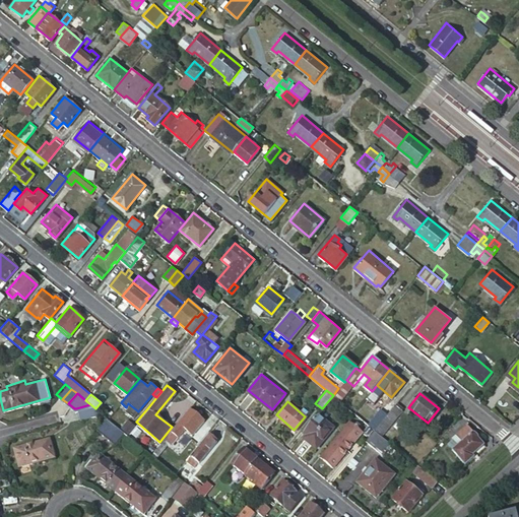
[(375,428),(374,429),(381,435),(402,408),(395,402),(388,411),(375,428)]
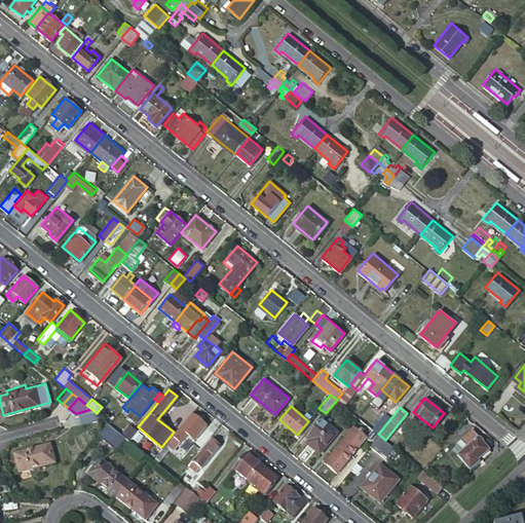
[(127,412),(125,414),(136,422),(140,416),(129,408),(127,412)]
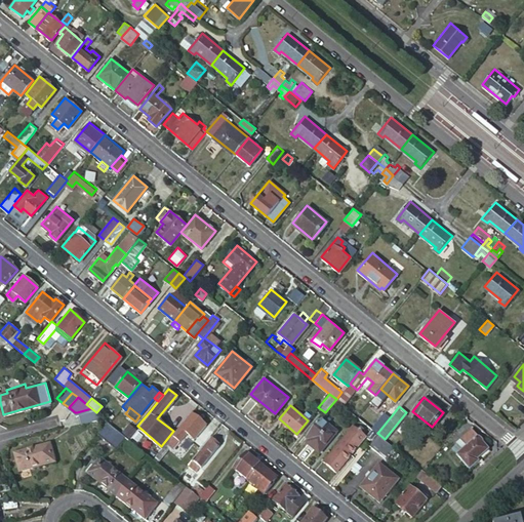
[(99,414),(96,412),(91,408),(77,412),(79,420),(99,414)]
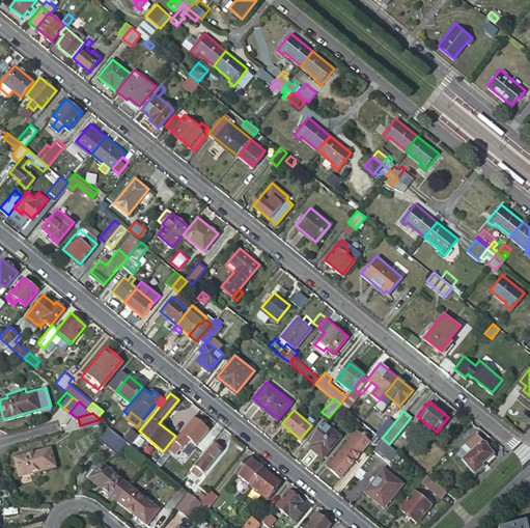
[(363,420),(378,433),(383,426),(368,414),(363,420)]
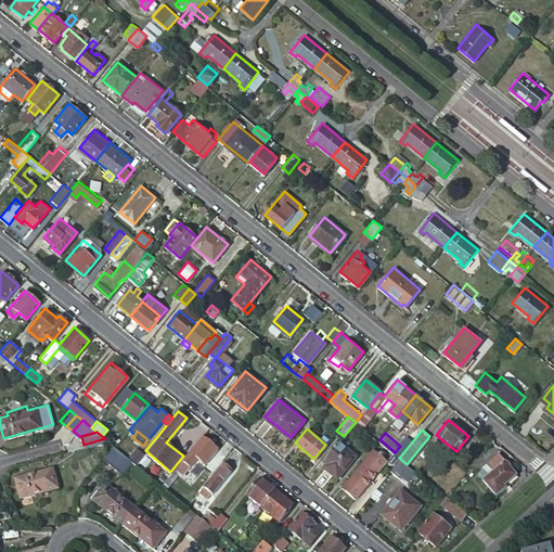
[(217,448),(201,434),(183,456),(170,472),(160,484),(165,487),(177,473),(179,474),(181,471),(183,472),(196,457),(204,463),(217,448)]
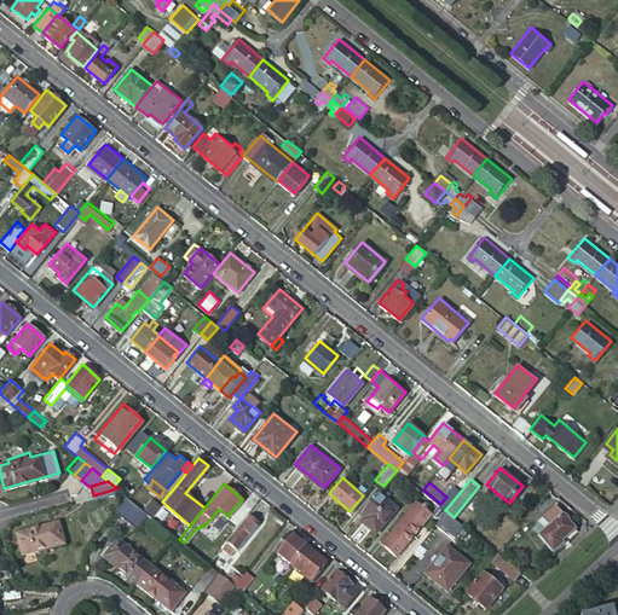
[(440,504),(446,509),(462,489),(456,485),(446,497),(440,504)]
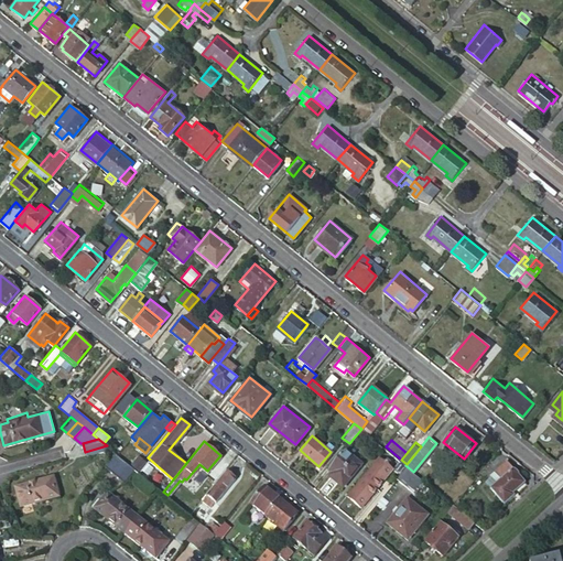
[(345,449),(329,467),(333,470),(329,474),(344,485),(361,462),(345,449)]
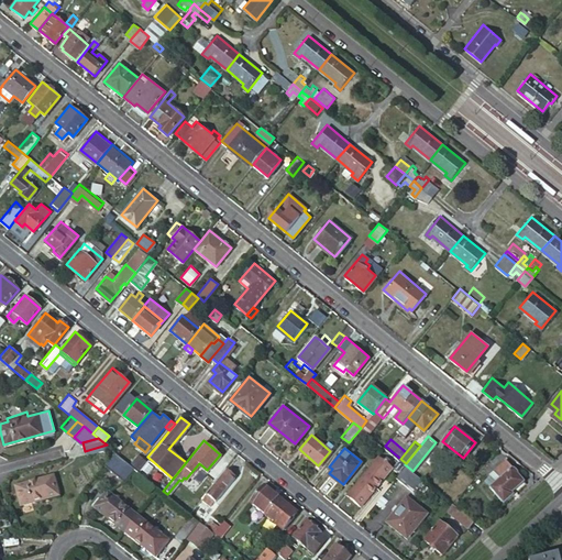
[(134,467),(113,450),(103,463),(123,480),(134,467)]
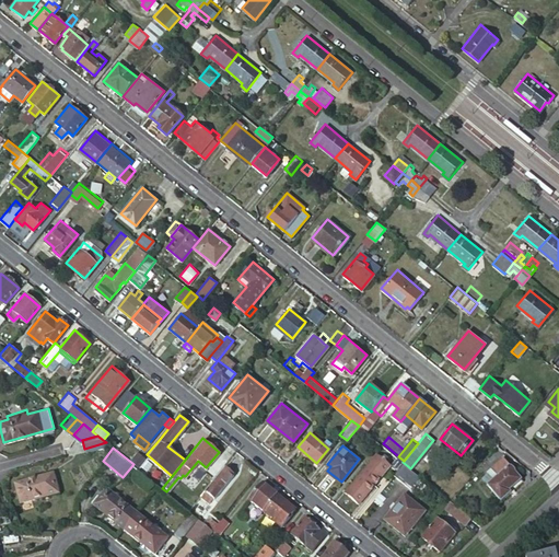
[(136,450),(129,459),(138,465),(144,457),(136,450)]
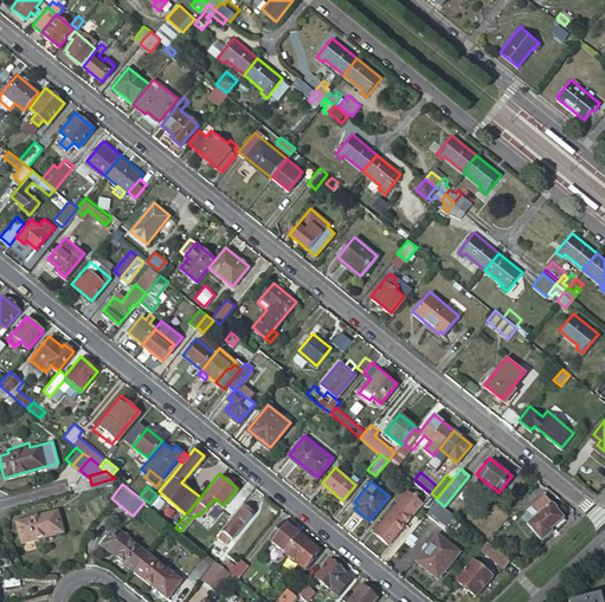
[(390,545),(425,503),(407,487),(371,531),(390,545)]
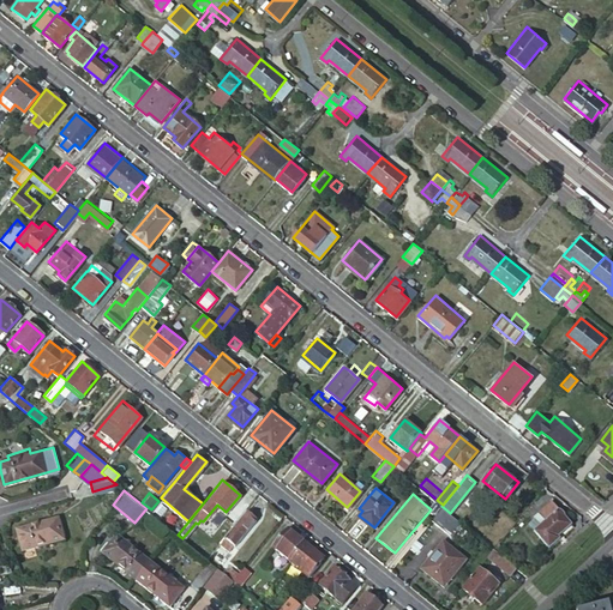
[(546,517),(534,529),(548,545),(572,526),(551,501),(544,507),(544,508),(541,511),(546,517)]
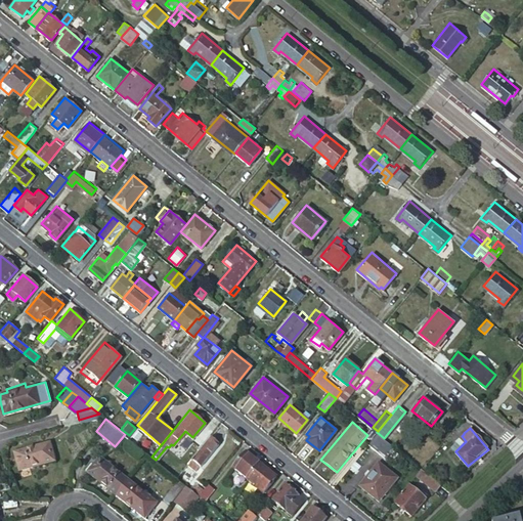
[(376,433),(369,441),(385,453),(392,445),(376,433)]
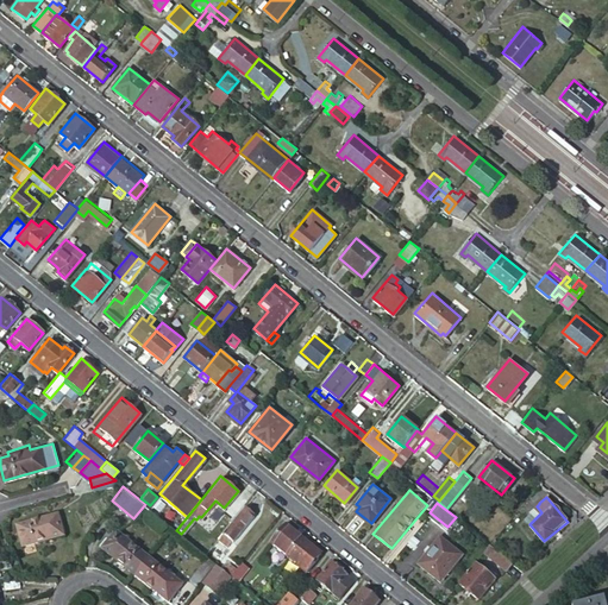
[(254,514),(243,505),(217,536),(226,543),(231,537),(232,539),(254,514)]
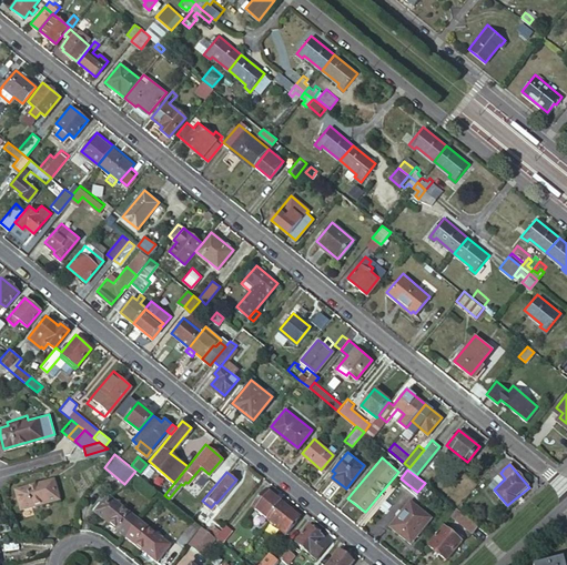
[(58,497),(52,476),(14,486),(20,507),(58,497)]
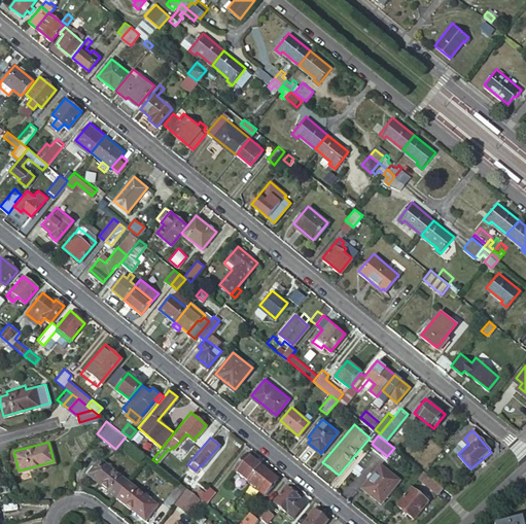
[(248,480),(261,464),(246,452),(245,453),(242,453),(239,457),(240,460),(233,468),(248,480)]
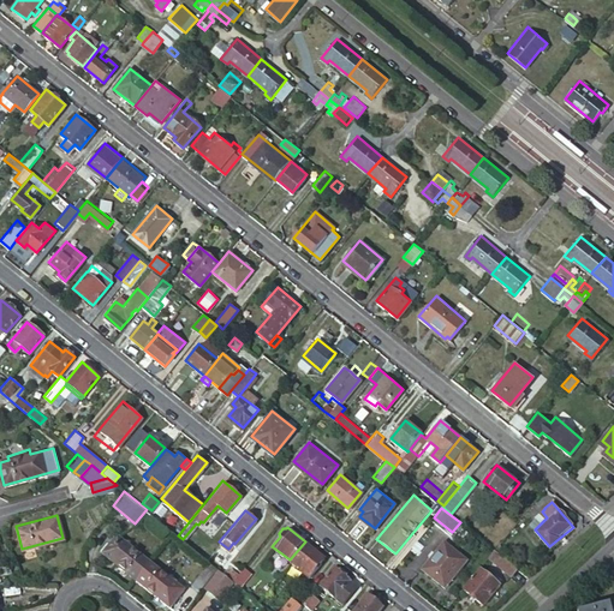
[(135,577),(149,559),(115,533),(113,537),(109,533),(99,547),(135,577)]
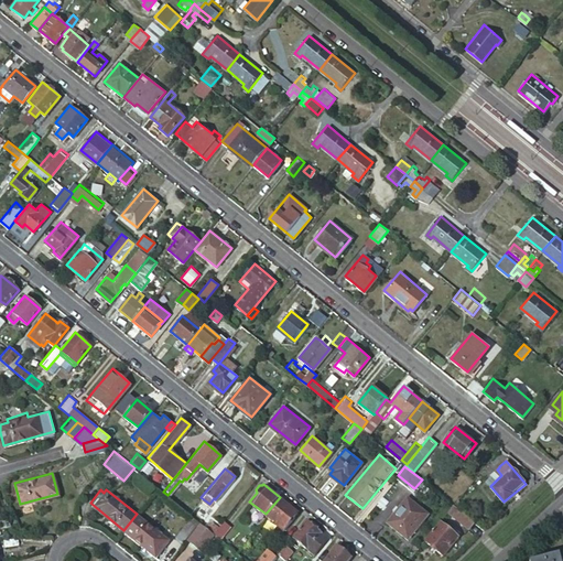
[(407,495),(387,520),(408,537),(428,513),(407,495)]
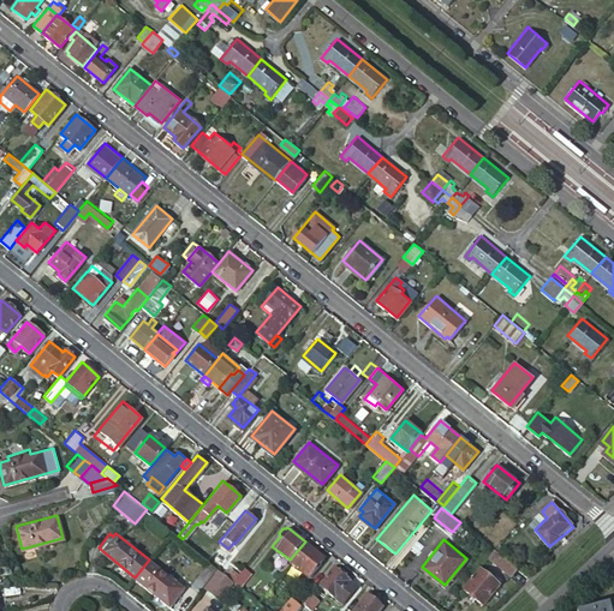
[(325,557),(305,541),(290,559),(309,575),(325,557)]
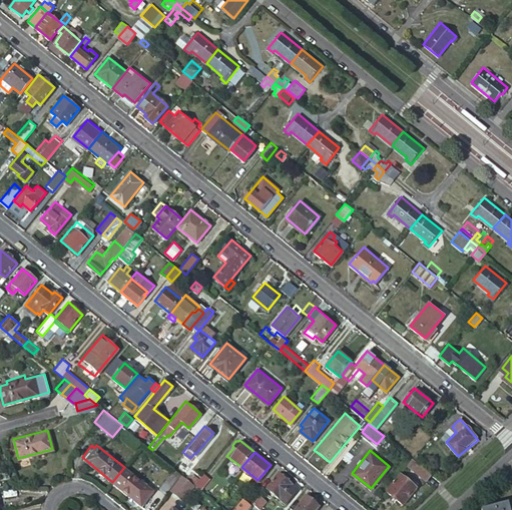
[(426,478),(430,473),(412,458),(408,463),(426,478)]
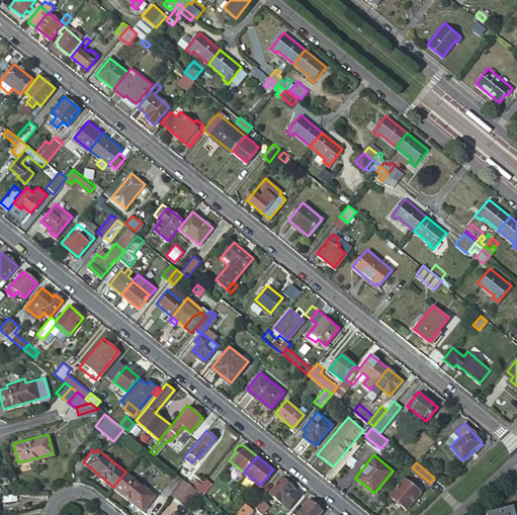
[(154,494),(125,471),(113,487),(144,512),(154,499),(152,497),(154,494)]
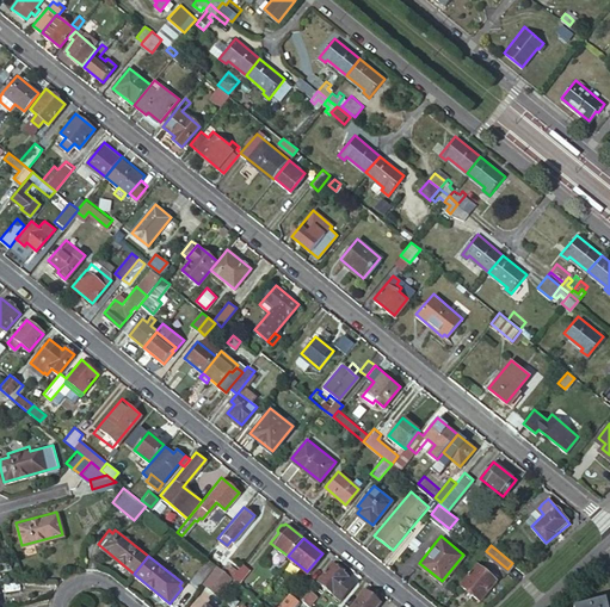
[(226,557),(219,565),(222,568),(229,559),(226,557)]
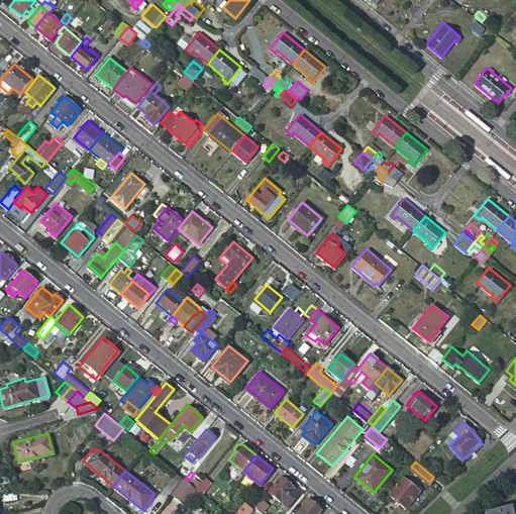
[(194,486),(200,479),(194,474),(188,481),(191,484),(194,486)]
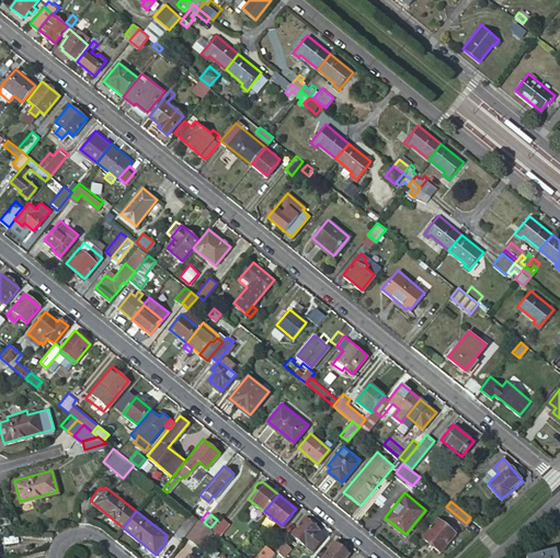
[(193,521),(186,515),(173,532),(181,537),(193,521)]
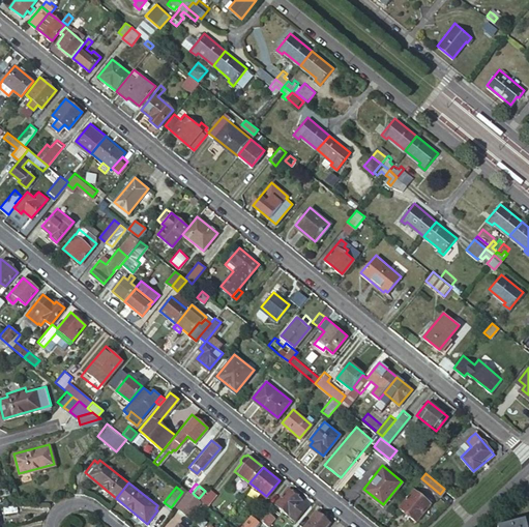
[(214,493),(208,488),(205,491),(199,498),(206,504),(214,493)]
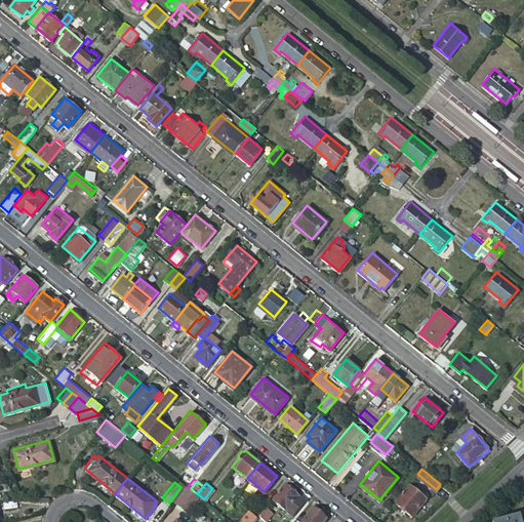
[(298,494),(284,483),(271,499),(290,515),(303,500),(297,495),(298,494)]
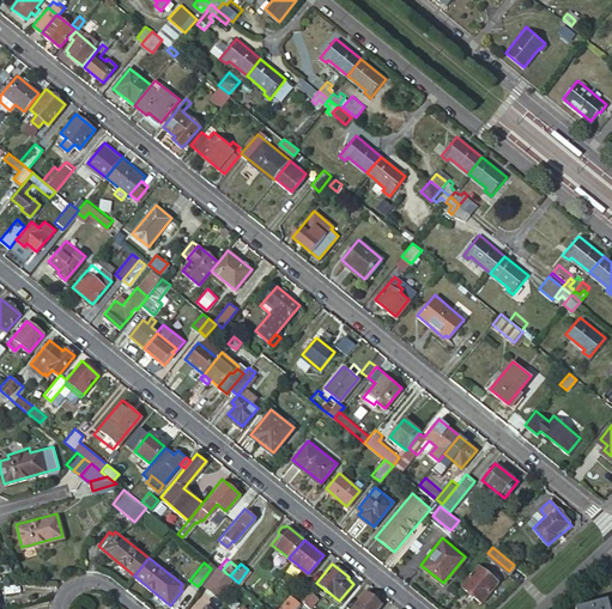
[(479,565),(462,585),(482,601),(498,580),(479,565)]
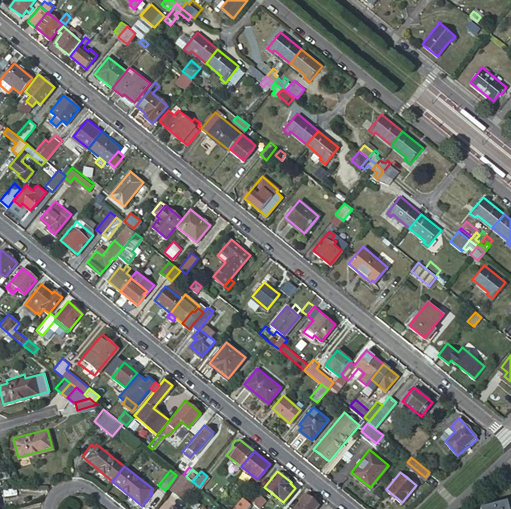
[(179,475),(168,488),(180,499),(191,485),(179,475)]
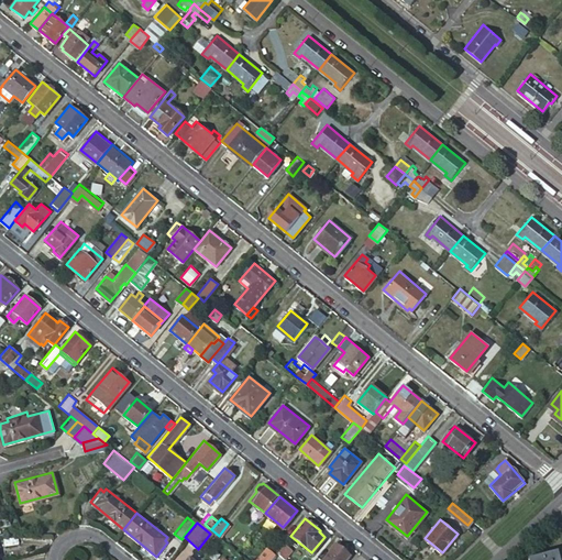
[(344,559),(350,555),(334,541),(319,559),(344,559)]
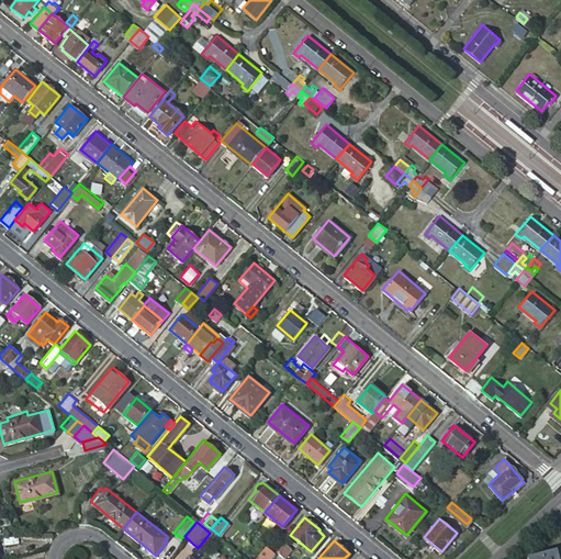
[(290,549),(282,543),(276,551),(282,558),(290,549)]
